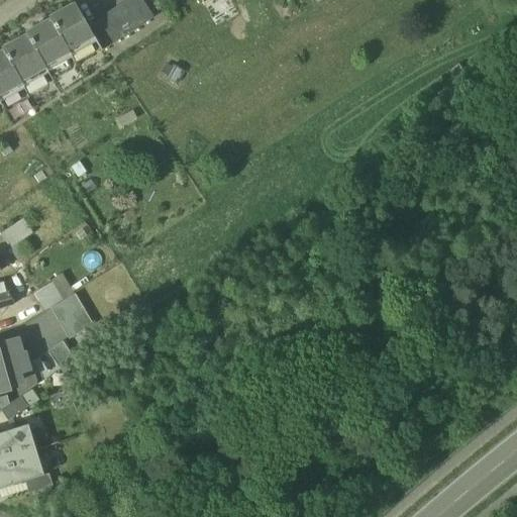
[(143,24),(127,0),(126,0),(117,6),(133,30),(143,24)]
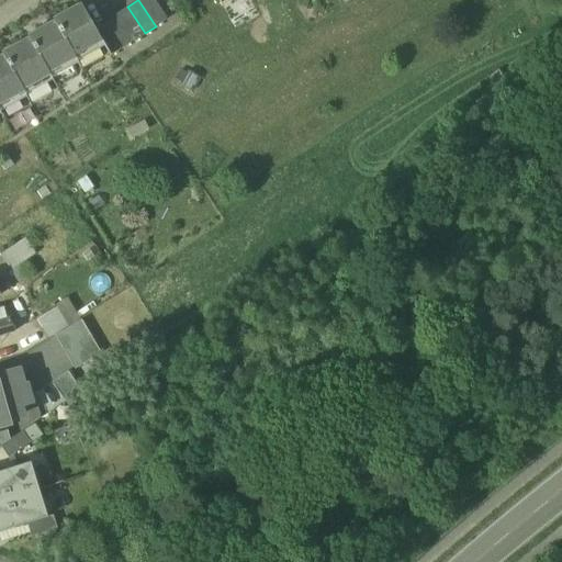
[(167,19),(154,0),(138,0),(156,26),(167,19)]
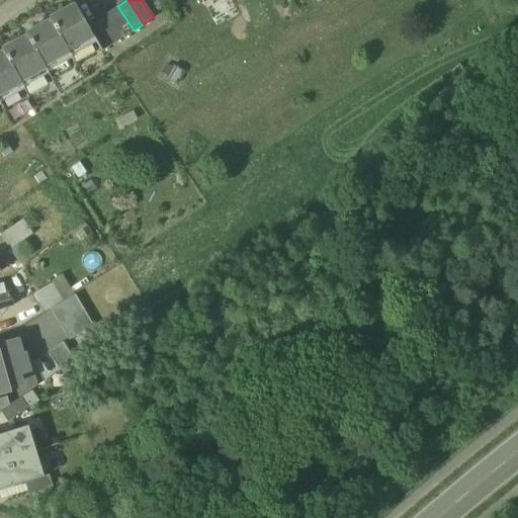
[(73,2),(49,16),(50,18),(69,52),(93,37),(86,26),(73,2)]
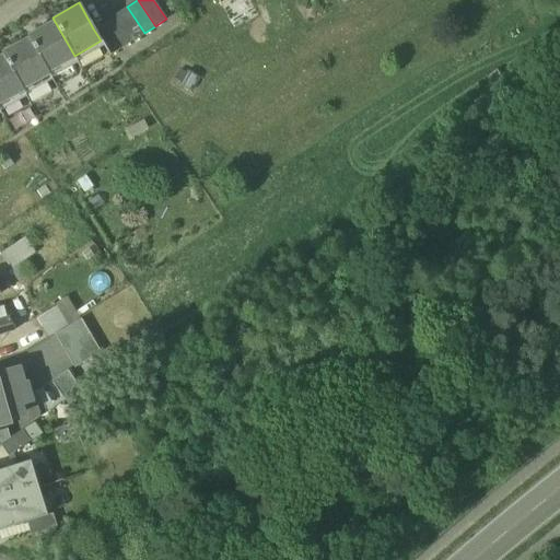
[(144,33),(127,7),(116,14),(133,41),(144,33)]
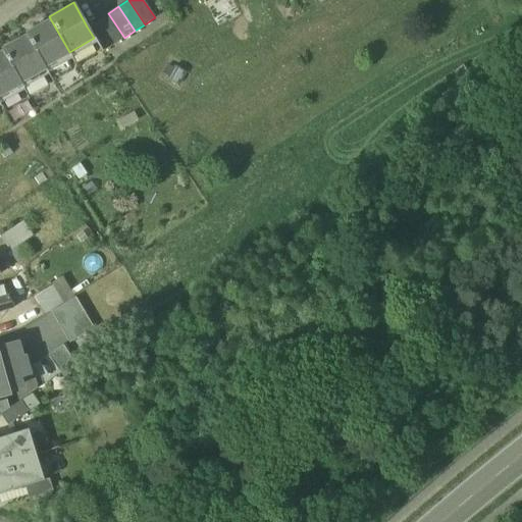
[(124,38),(108,13),(98,19),(114,44),(124,38)]
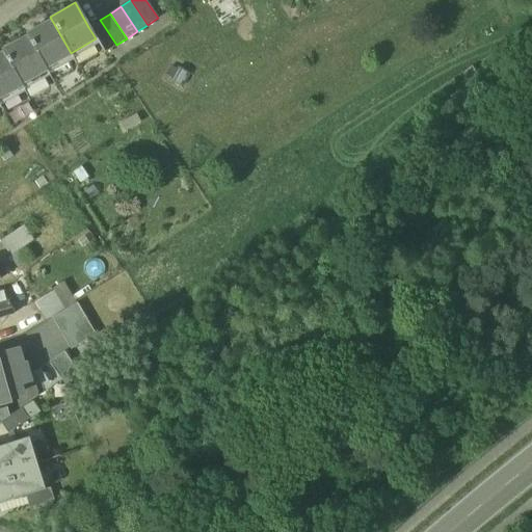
[(71,53),(51,19),(25,32),(26,33),(46,69),(71,54),(71,53)]
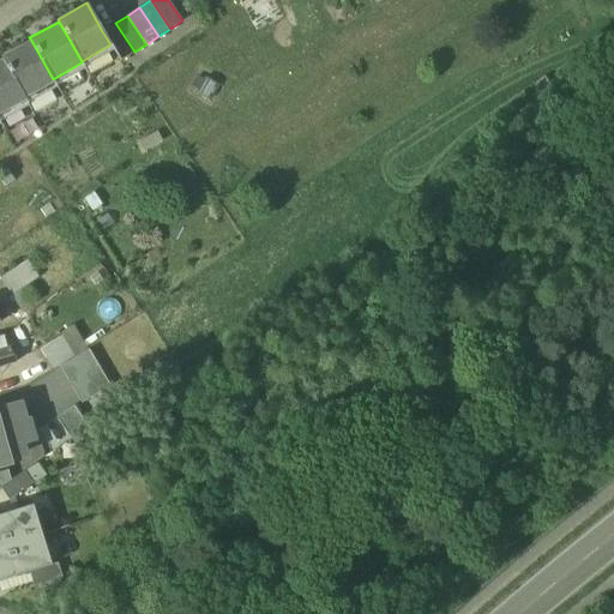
[(134,52),(115,23),(102,31),(110,44),(120,61),(134,52)]
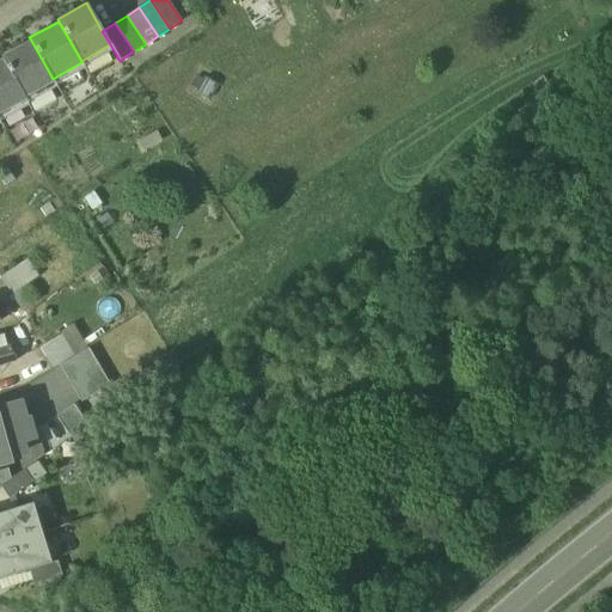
[(53,79),(30,38),(0,55),(1,57),(24,97),(54,81),(53,79)]
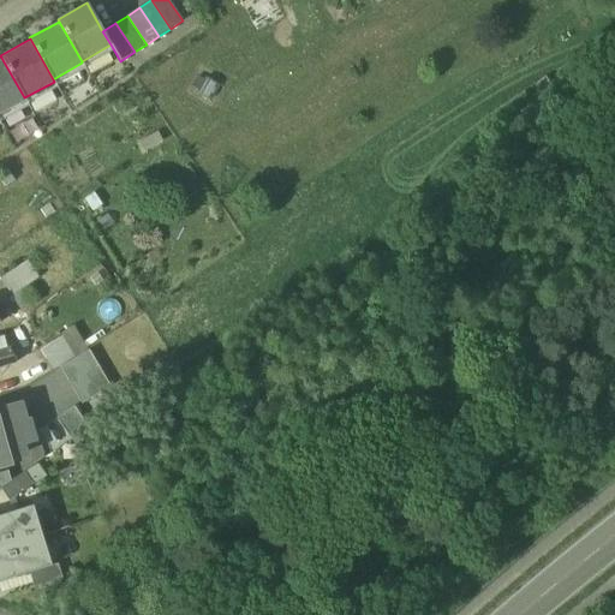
[(24,97),(1,58),(0,58),(0,113),(25,100),(24,97)]
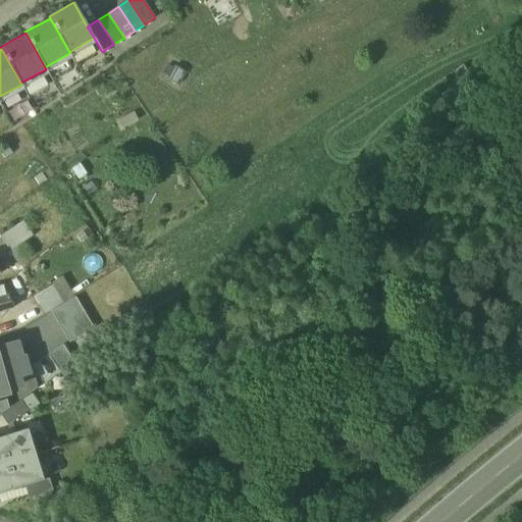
[(23,221),(0,236),(0,239),(9,252),(23,243),(33,237),(23,221)]
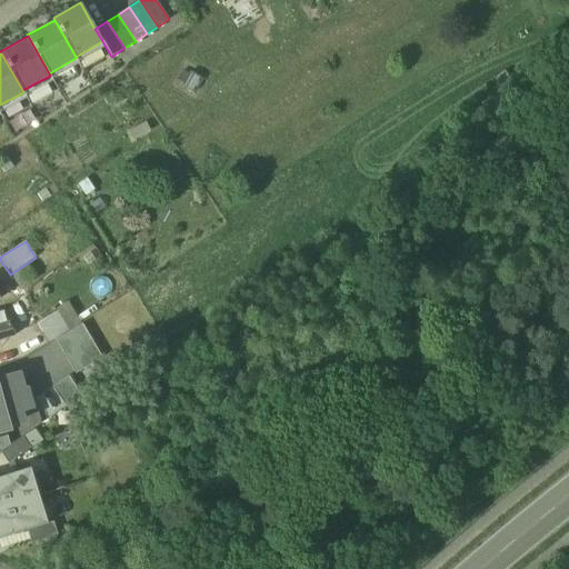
[(35,278),(26,265),(10,275),(18,288),(35,278)]
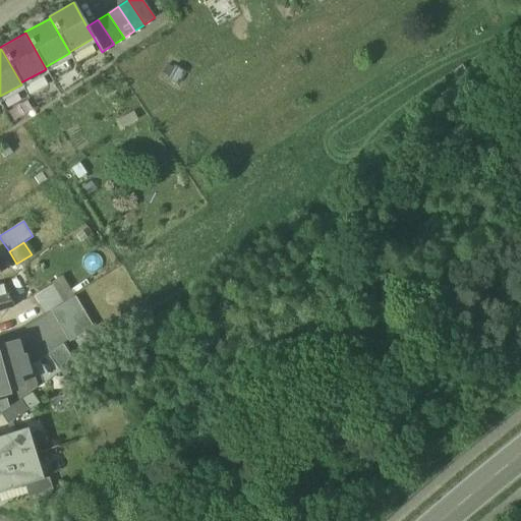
[(52,285),(35,295),(45,312),(63,302),(52,285)]
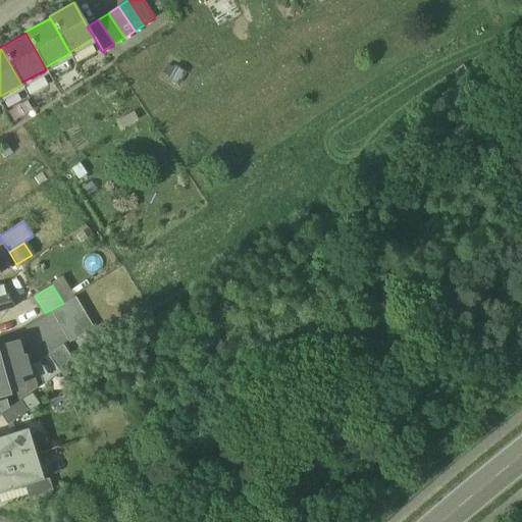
[(8,295),(0,297),(0,313),(12,309),(8,295)]
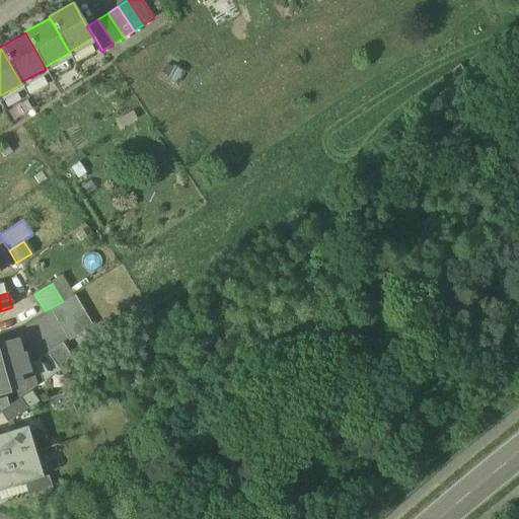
[(0,409),(1,412),(9,406),(5,391),(12,389),(12,386),(20,384),(17,374),(27,371),(23,357),(20,358),(16,343),(0,347),(0,409)]
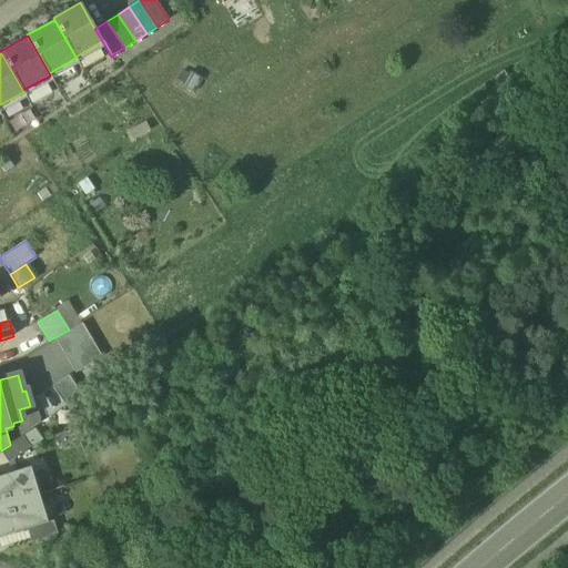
[(72,403),(57,383),(49,387),(63,408),(72,403)]
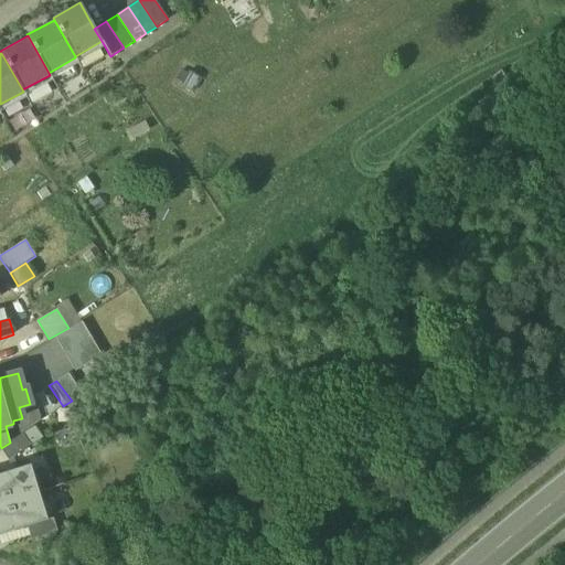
[(0,504),(39,492),(30,465),(0,473),(0,504)]
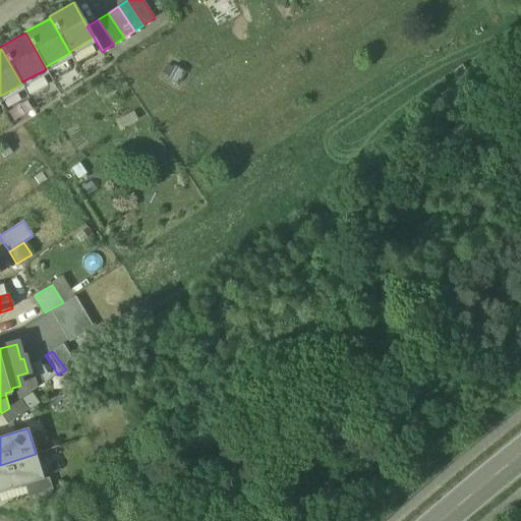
[(44,479),(36,454),(0,465),(0,494),(13,489),(14,488),(44,479)]
